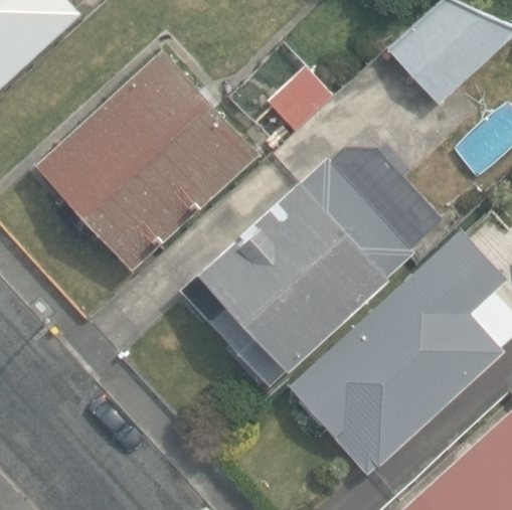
[(0,83),(79,16),(65,0),(0,0),(0,83)]
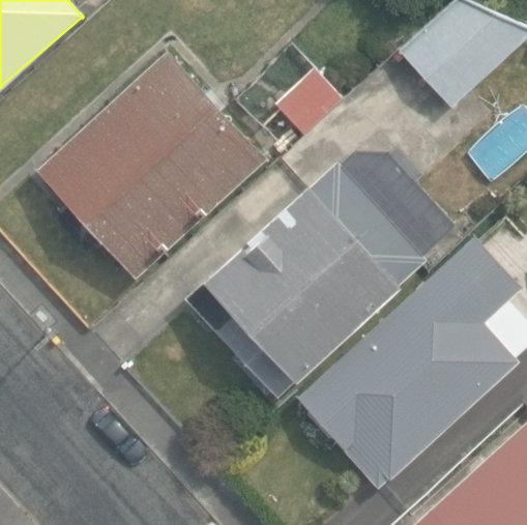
[(446,0),(388,54),(439,109),(522,33),(447,0),(446,0)]
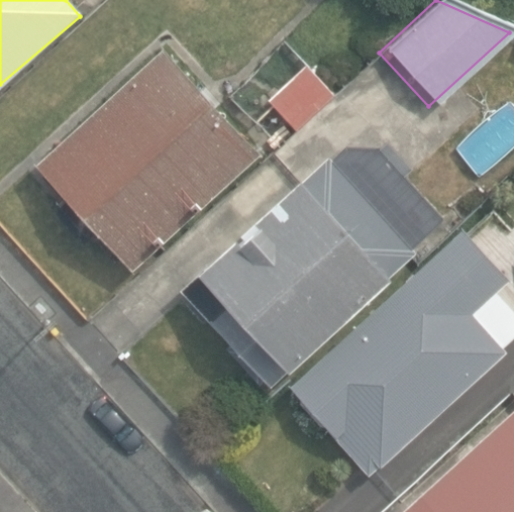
[(36,167),(132,273),(260,158),(163,52),(36,167)]
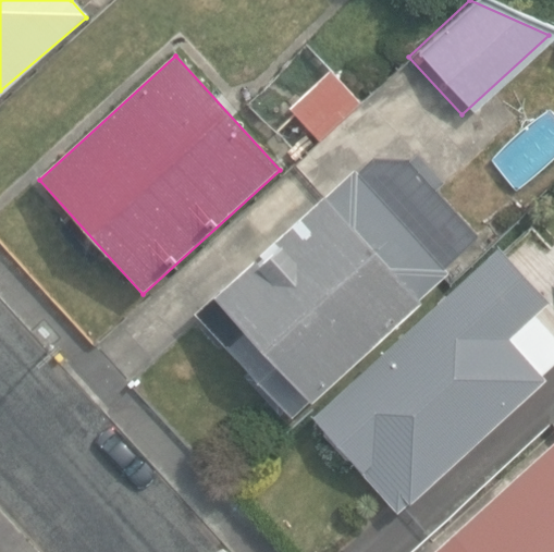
[(291,111),(322,145),(361,110),(330,75),(291,111)]
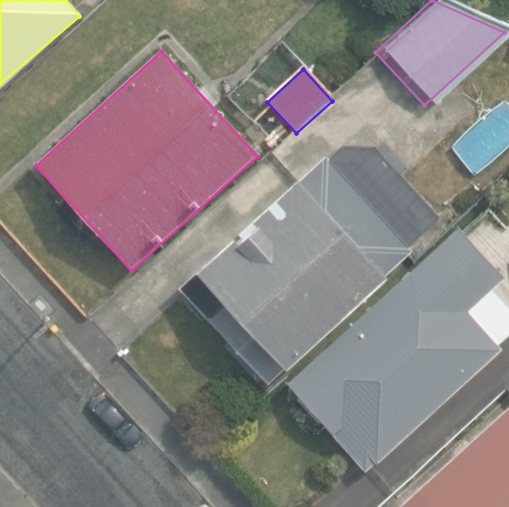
[(352,242),(297,180),(194,272),(196,275),(178,290),(264,386),(384,279),(380,274),(405,252),(377,220),(352,242)]
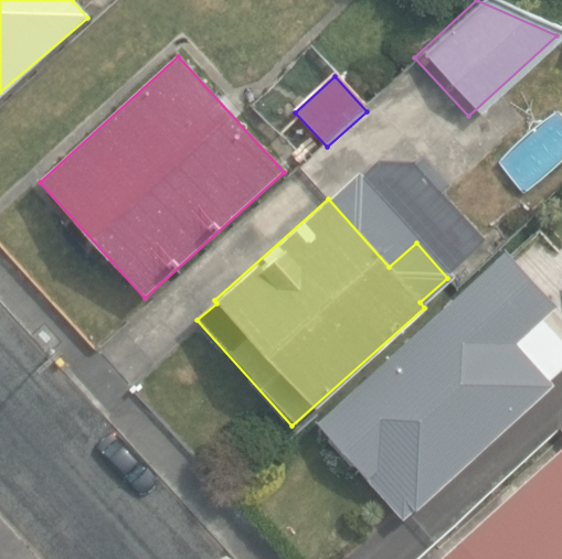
[(318,420),(406,518),(415,511),(416,513),(554,387),(515,343),(555,307),(505,251),(318,420)]
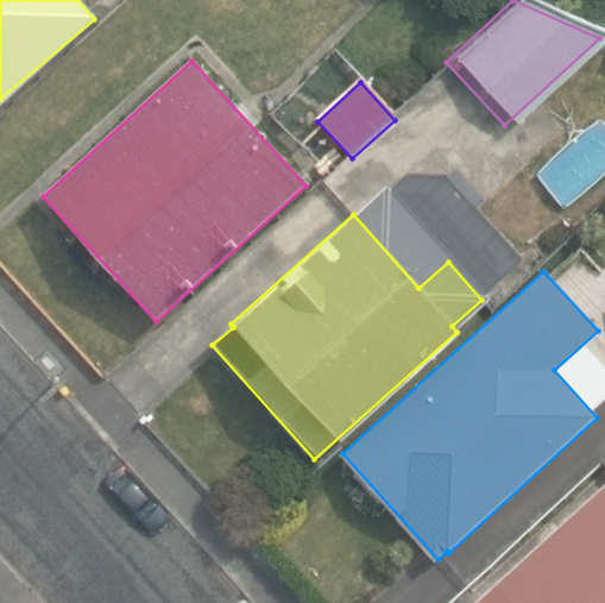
[(604,602),(604,482),(487,589),(491,594),(481,602),(604,602)]
